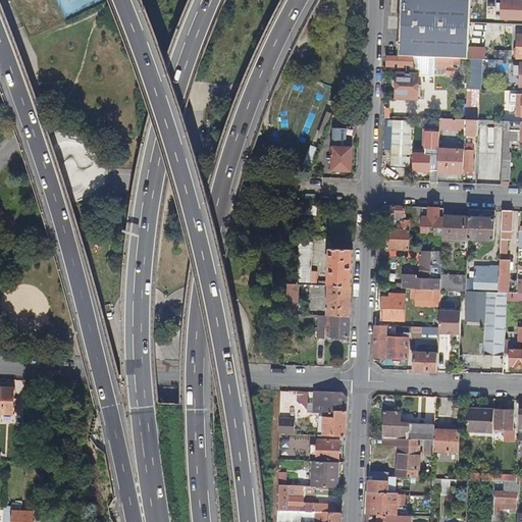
[(469,59),(470,49),(471,0),(401,0),(399,57),(463,59),(469,59)]
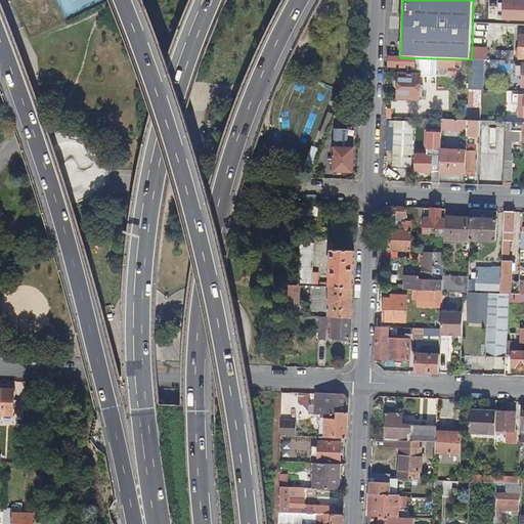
[(523,0),(499,0),(499,19),(523,20),(523,0)]
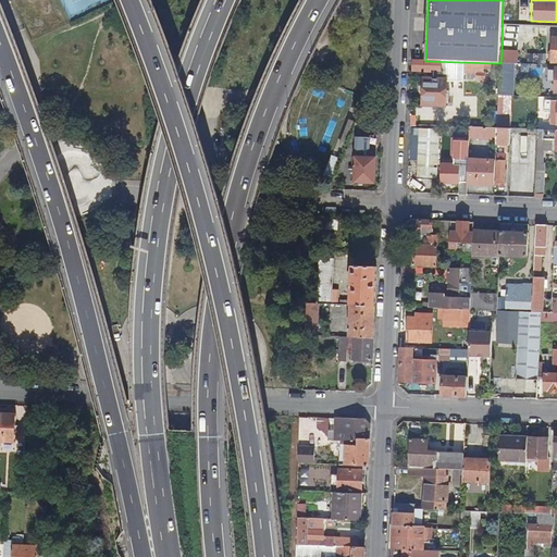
[(518,52),(502,52),(500,63),(518,64),(518,52)]
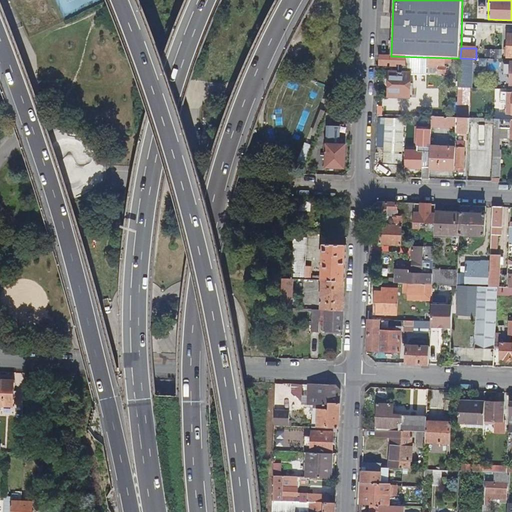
[(454,58),(391,56),(380,55),(380,65),(440,67),(440,73),(447,73),(447,62),(454,63),(454,58)]
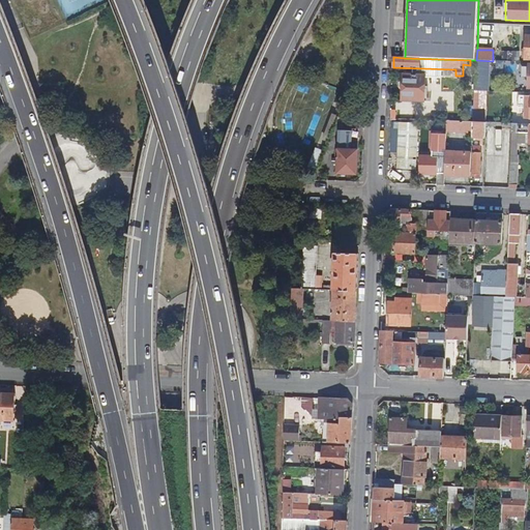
[(504,71),(516,72),(516,63),(495,62),(495,67),(505,68),(504,71)]
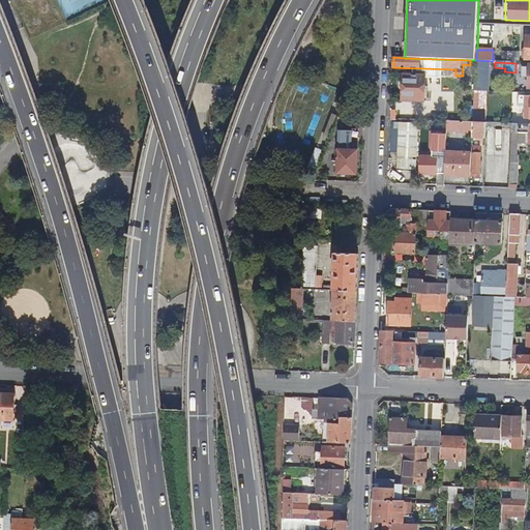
[(425,100),(427,76),(405,75),(404,100),(425,100)]
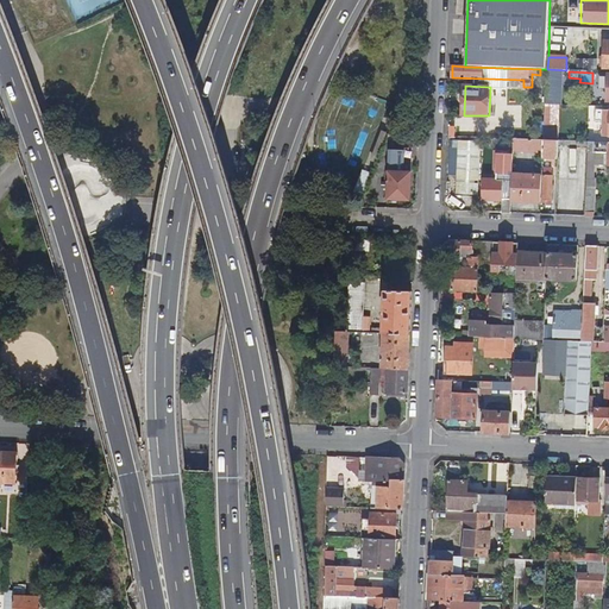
[(557,126),(545,125),(545,140),(556,140),(557,126)]
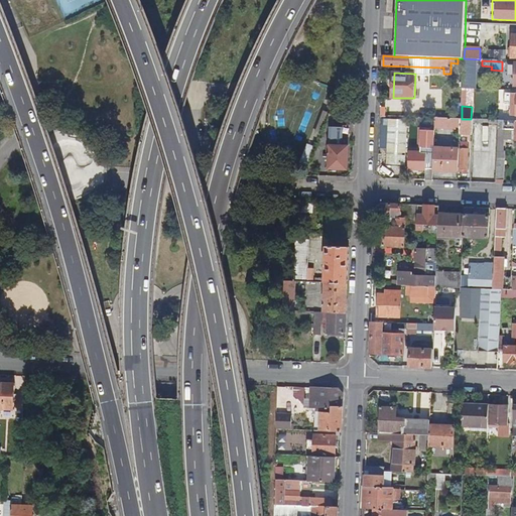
[(162,116),(162,107),(149,107),(149,116),(162,116)]
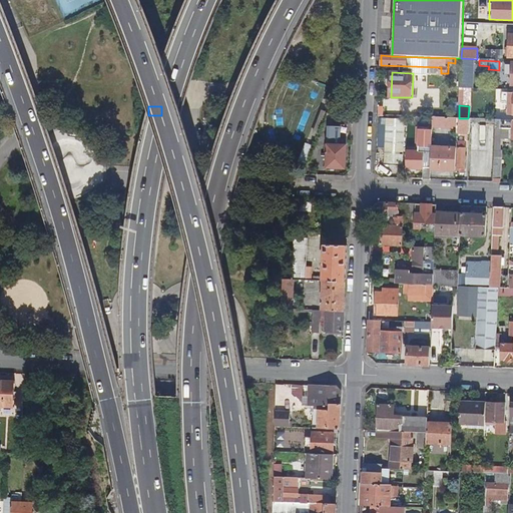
[(458,125),(459,118),(435,117),(435,122),(437,122),(437,124),(458,125)]
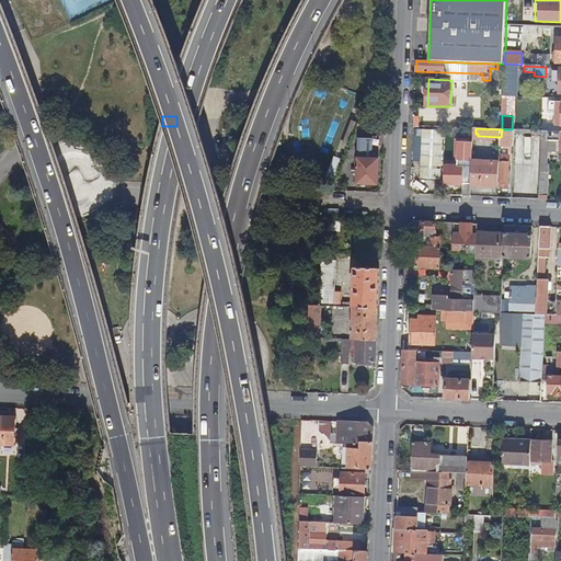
[(512,129),(502,129),(501,137),(501,145),(515,145),(515,135),(515,130),(512,129)]
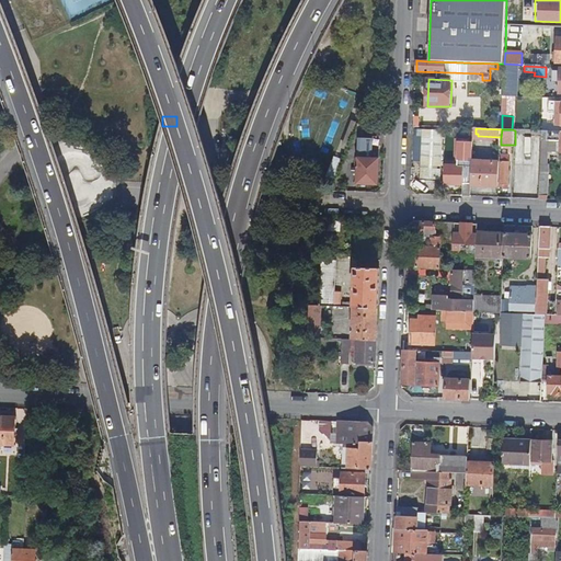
[(421,181),(442,182),(444,132),(423,130),(421,181)]
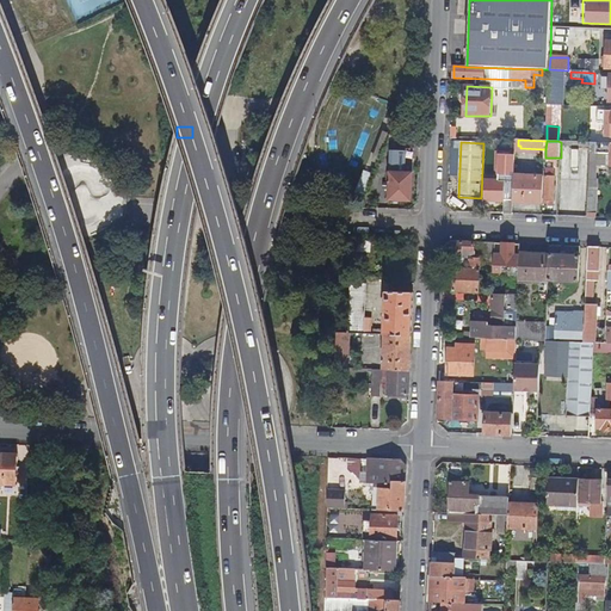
[(610,143),(591,143),(591,148),(591,153),(610,153),(610,143)]
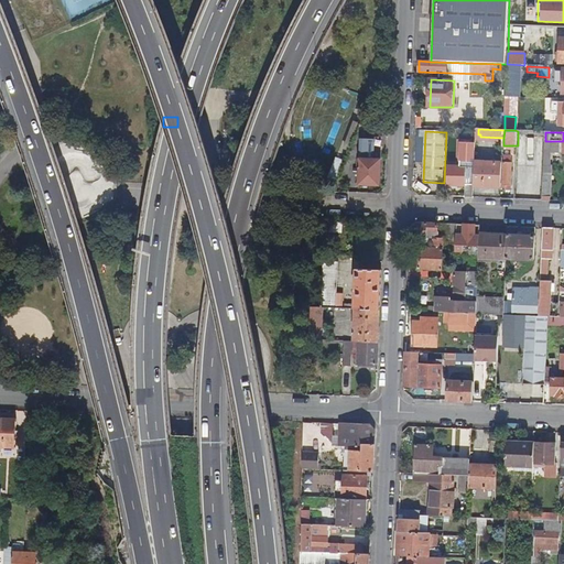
[(464,149),(461,151),(459,163),(457,163),(457,167),(449,166),(448,185),(466,185),(466,197),(474,197),(474,186),(475,162),(476,140),(476,134),(476,133),(465,133),(465,140),(461,140),(461,145),(464,149)]
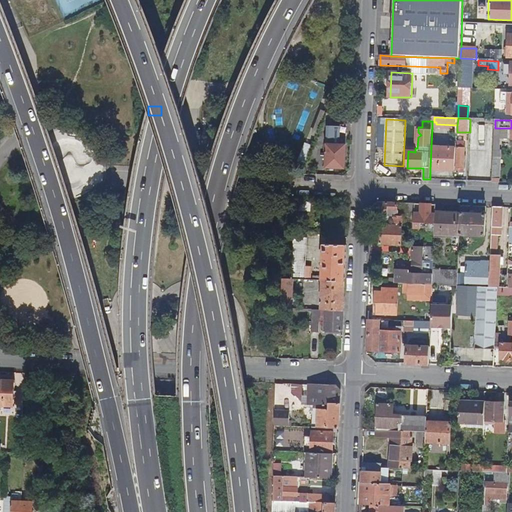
[(343,137),(343,126),(325,125),(325,136),(343,137)]
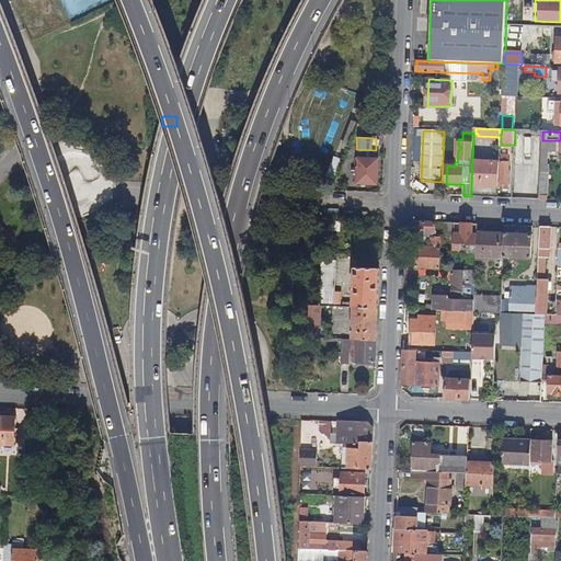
[(335,173),(341,158),(333,156),(328,170),(335,173)]
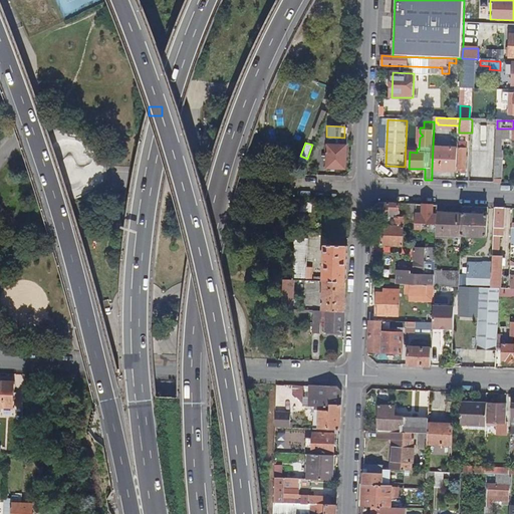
[(347,147),(329,146),(328,169),(346,170),(347,147)]
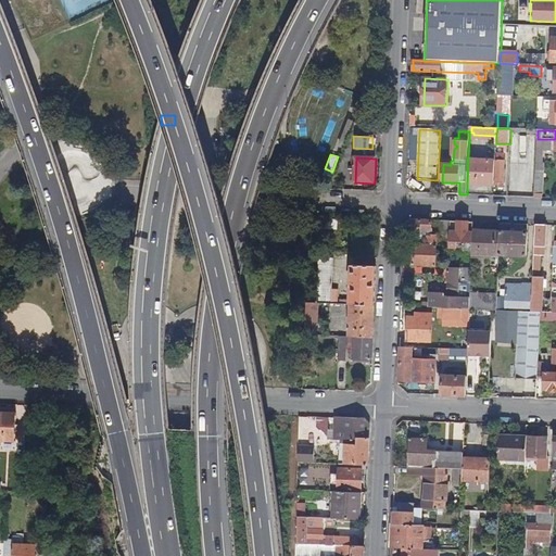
[(467,184),(495,185),(496,161),(468,160),(467,184)]
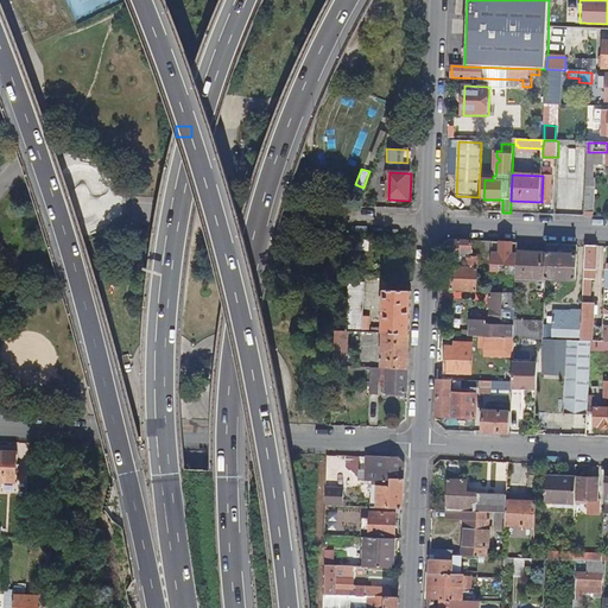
[(543,176),(542,202),(546,202),(546,200),(552,200),(552,176),(543,176)]
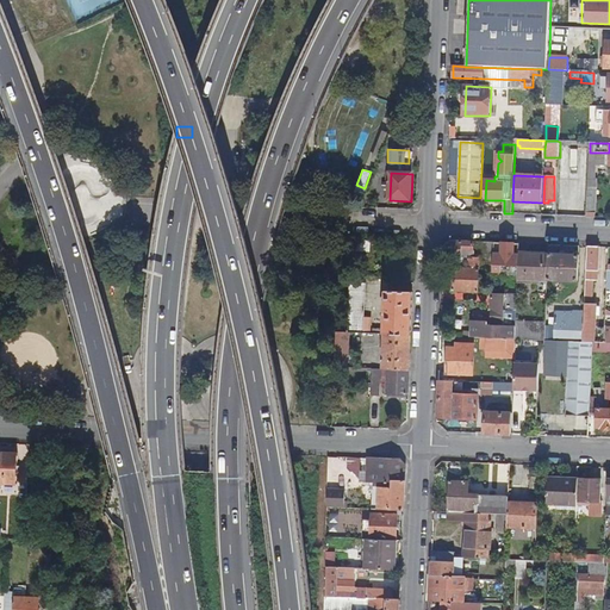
[(597,190),(587,190),(586,213),(596,213),(597,190)]
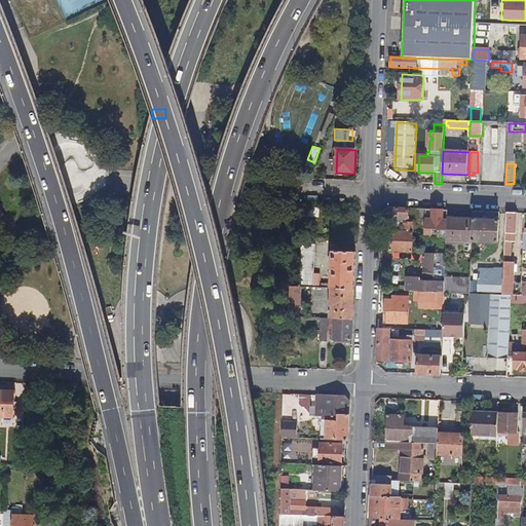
[(425,224),(426,210),(412,209),(411,223),(400,223),(400,217),(409,217),(409,209),(389,209),(383,213),(383,228),(399,229),(399,231),(392,231),(391,252),(413,253),(414,226),(417,226),(417,224),(425,224)]
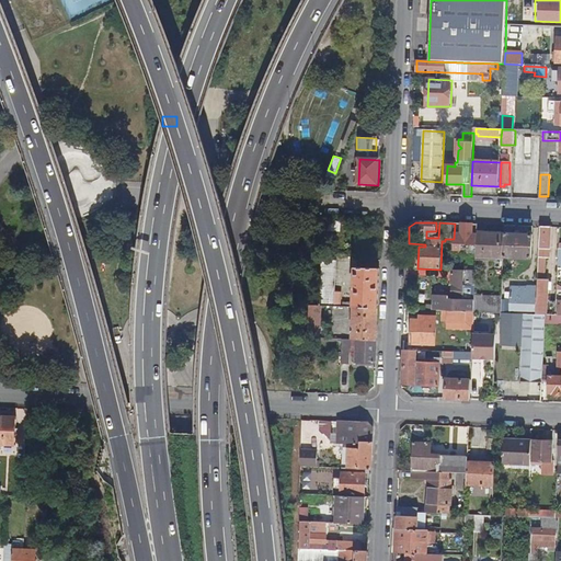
[(461,244),(478,245),(478,232),(478,225),(455,224),(454,239),(454,252),(456,252),(456,250),(461,250),(461,244)]
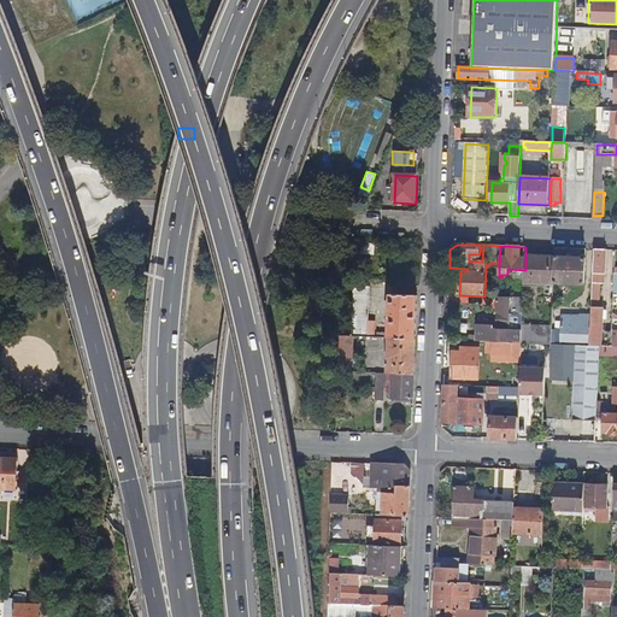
[(591,346),(600,347),(601,347),(601,341),(603,309),(599,309),(600,274),(605,275),(606,250),(595,250),(593,300),(591,344),(591,346)]
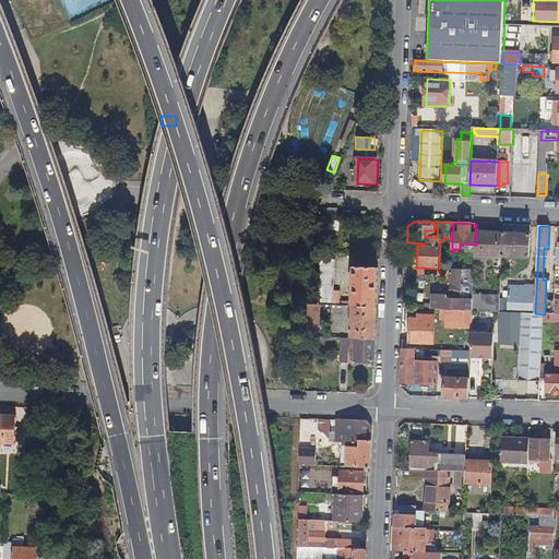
[(476,232),(476,245),(475,257),(496,257),(495,265),(502,266),(502,257),(503,233),(476,232)]
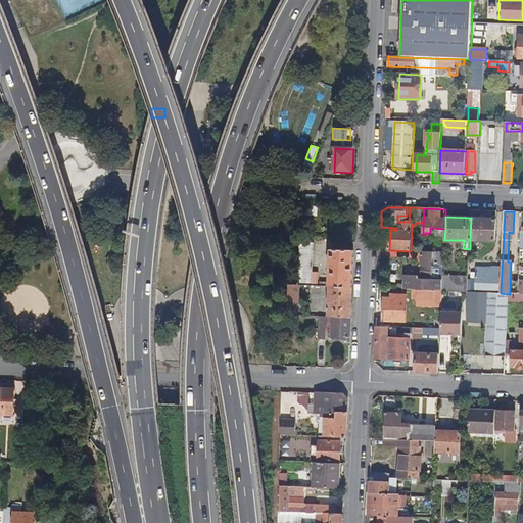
[(496,220),(471,218),(470,240),(495,241),(496,220)]
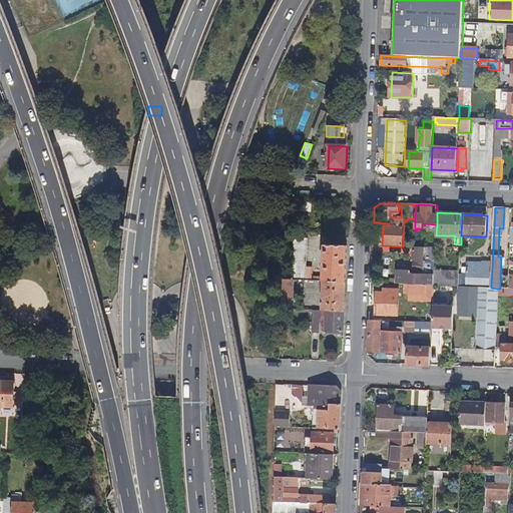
[(292,280),(294,280),(306,281),(308,239),(294,238),(292,280)]
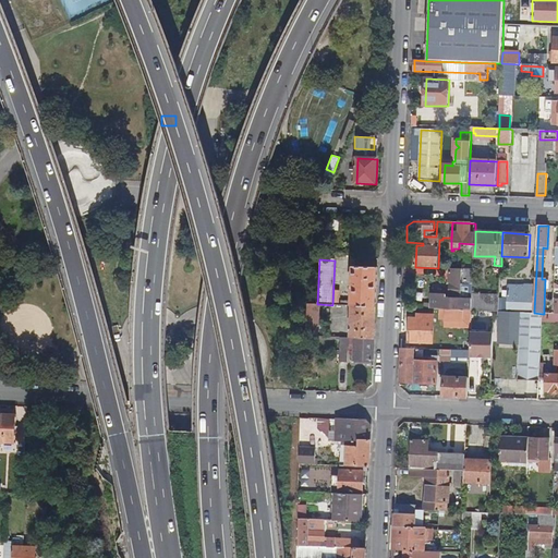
[(352,306),(376,306),(377,267),(353,267),(352,302),(341,302),(341,305),(352,306)]
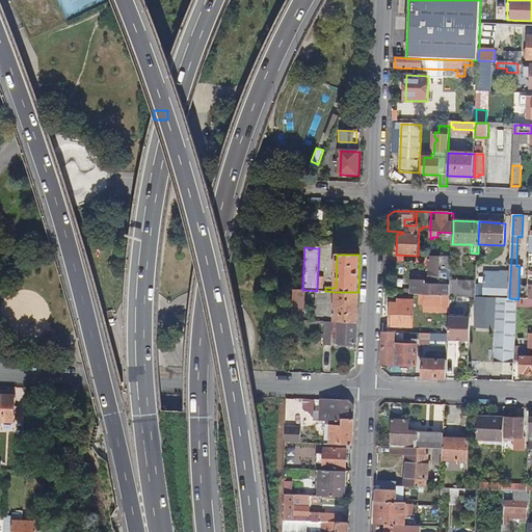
[(440,270),(451,270),(452,257),(429,256),(429,270),(433,270),(433,282),(413,282),(411,294),(425,295),(450,296),(450,286),(439,285),(440,270)]
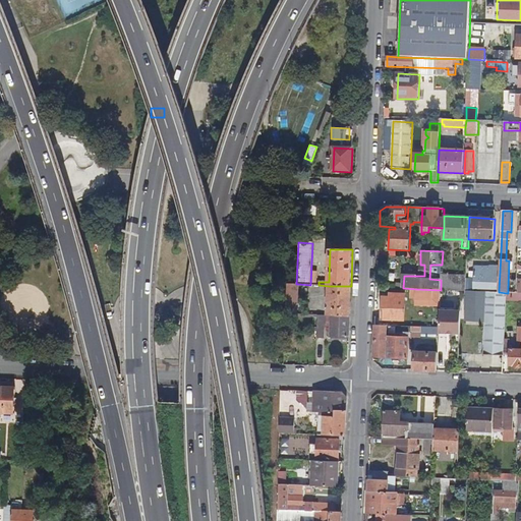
[(488,290),(499,290),(501,253),(496,253),(495,262),(498,262),(498,267),(489,267),(489,268),(475,267),(474,289),(488,289),(488,290)]
